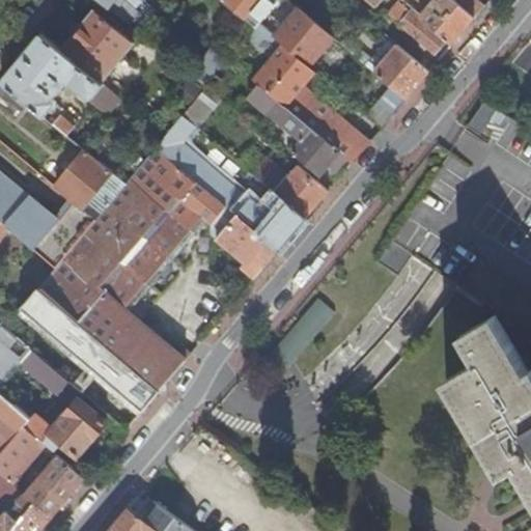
[(99,0),(130,25),(150,0),(99,0)]
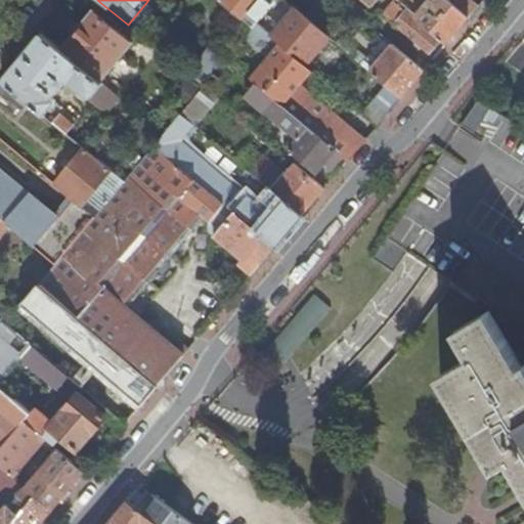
[(262,14),(271,4),(265,0),(223,0),(221,2),(242,19),(252,7),(262,14)]
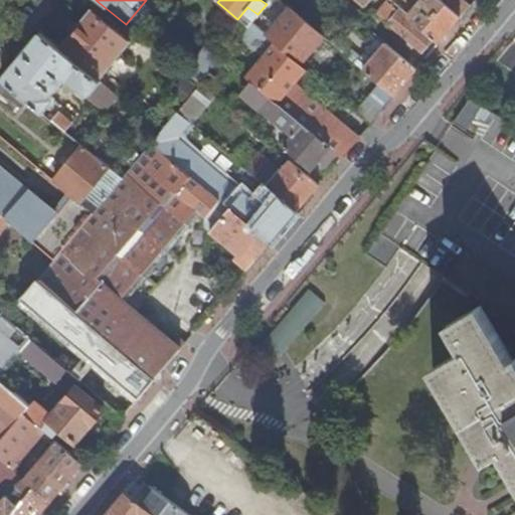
[(358,0),(369,8),(372,4),(368,1),(369,0),(358,0)]
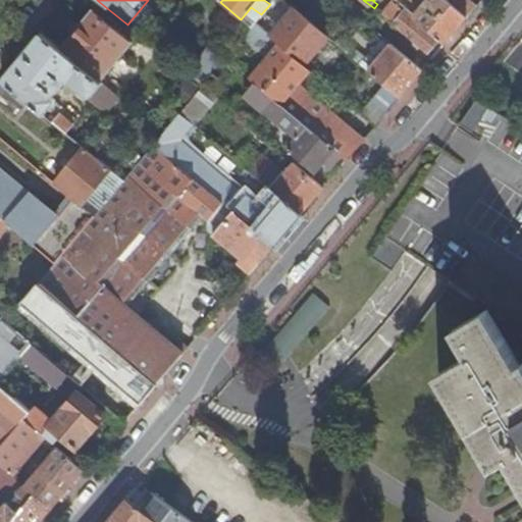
[(418,20),(445,43),(458,27),(468,15),(449,0),(412,0),(425,11),(418,20)]
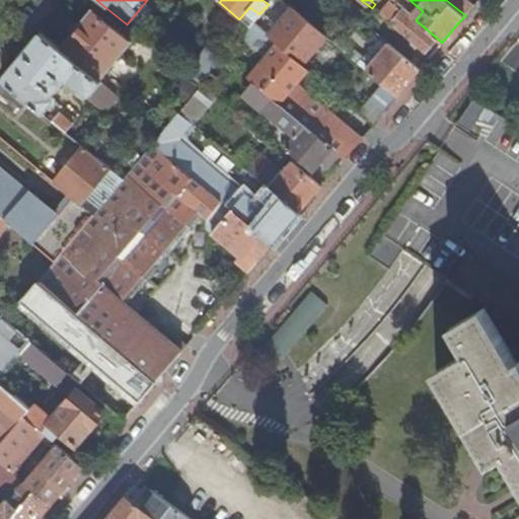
[(446,0),(465,15),(474,4),(469,0),(446,0)]
